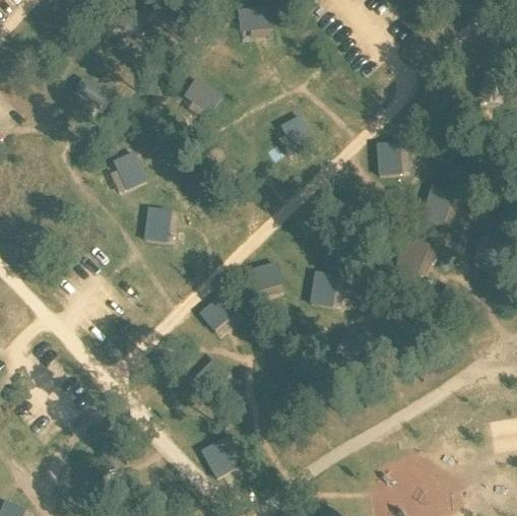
[(236,8),(237,30),(272,28),(271,6),(236,8)]
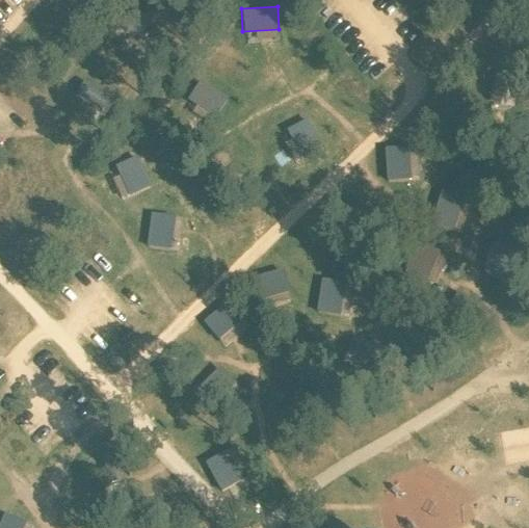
[(494,102),(516,102),(516,74),(494,74),(494,102)]
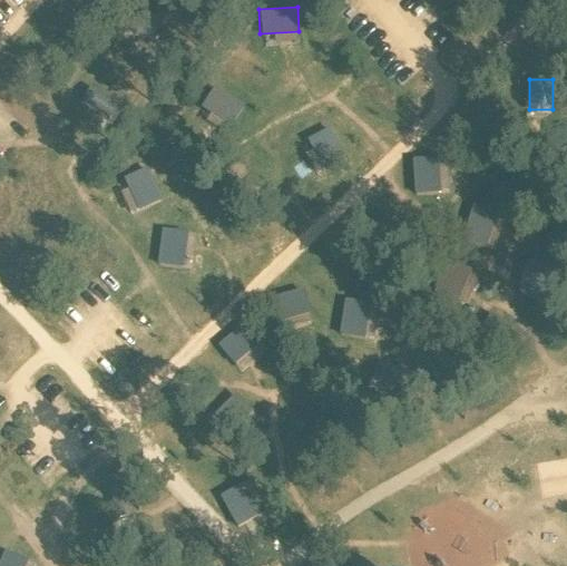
[(208,122),(227,132),(244,100),(225,90),(208,122)]
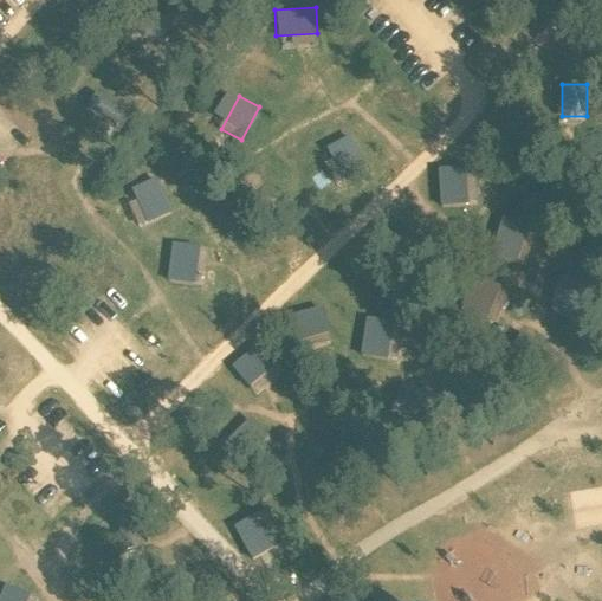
[(351,133),(327,146),(343,178),(368,165),(351,133)]
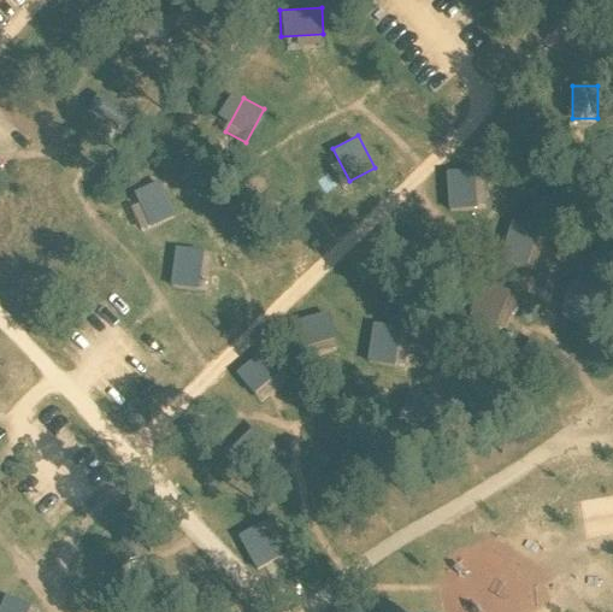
[(149,224),(175,213),(164,190),(139,201),(149,224)]
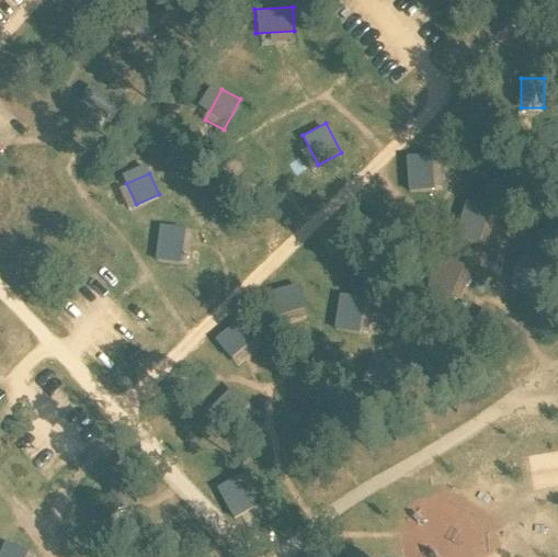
[(159,223),(155,257),(181,260),(185,226),(159,223)]
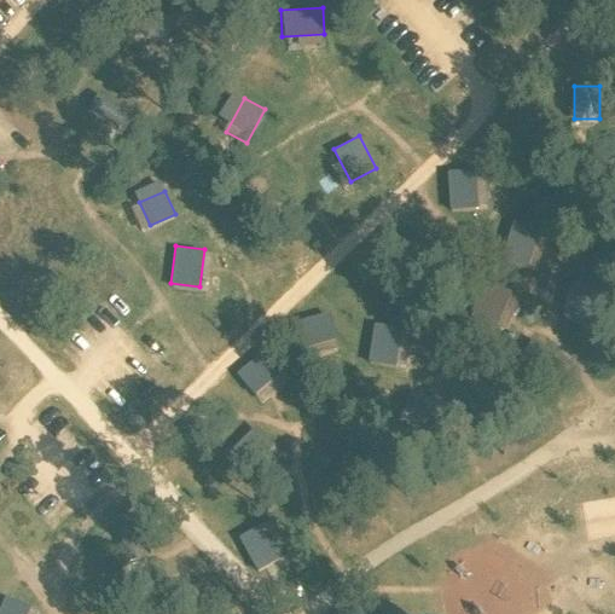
[(25,439),(32,446),(46,435),(54,446),(69,435),(53,416),(25,439)]
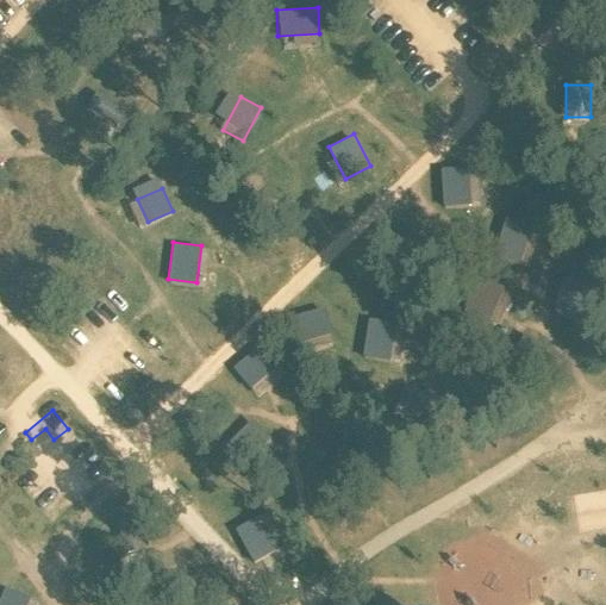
[(0,604),(26,604),(31,596),(5,586),(0,597),(0,604)]
